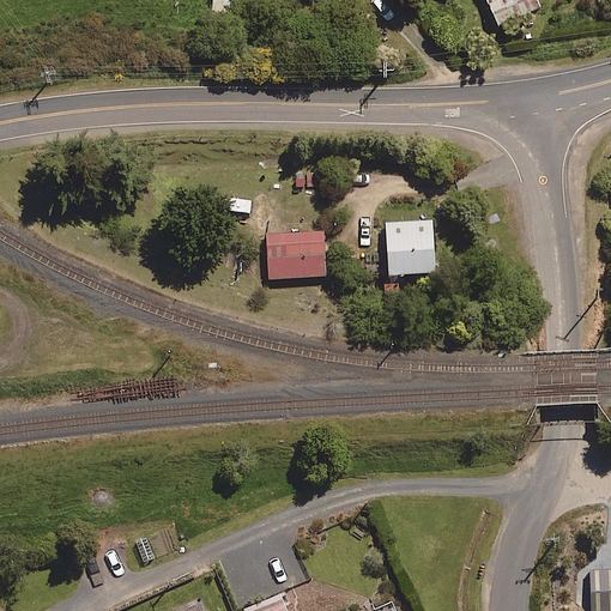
[(210,0),(211,22),(228,22),(228,0),(210,0)]
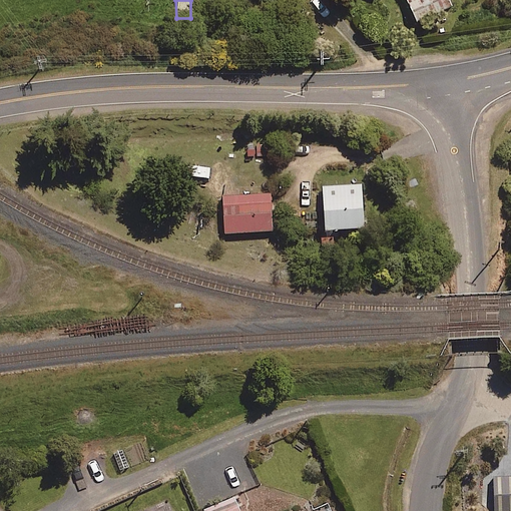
[(421,18),(423,22),(442,13),(441,9),(451,4),(449,0),(407,0),(417,20),(421,18)]
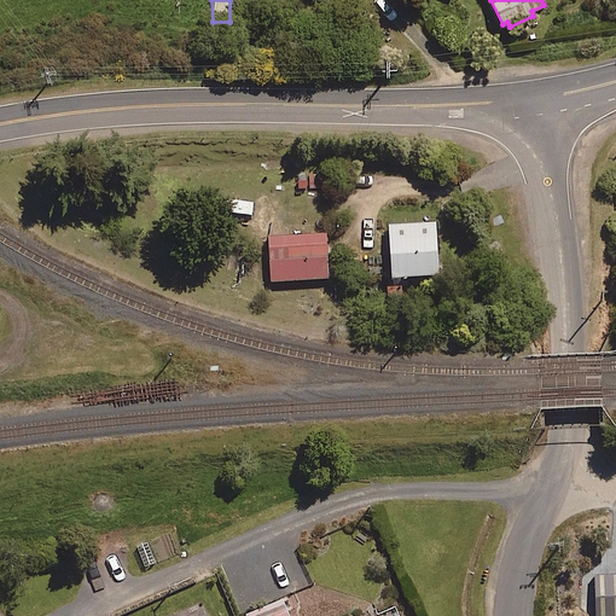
[(435,221),(388,224),(393,277),(439,273),(435,221)]
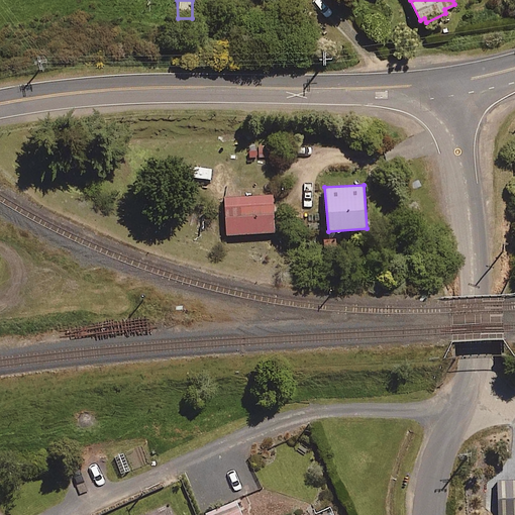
[(273,194),(224,195),(224,232),(273,232),(273,194)]
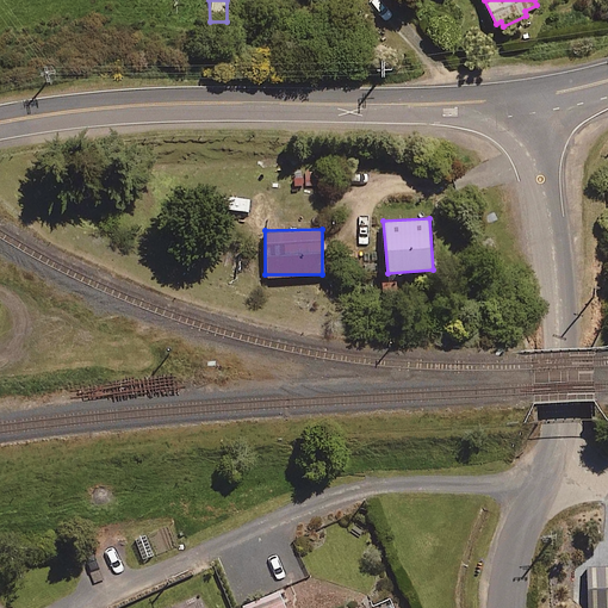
[(607,607),(607,564),(587,566),(588,587),(589,607),(607,607)]
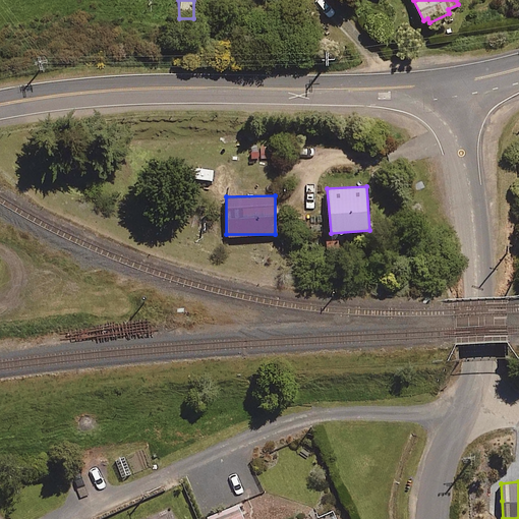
[(243,518),(237,504),(207,517),(207,518),(243,518)]
